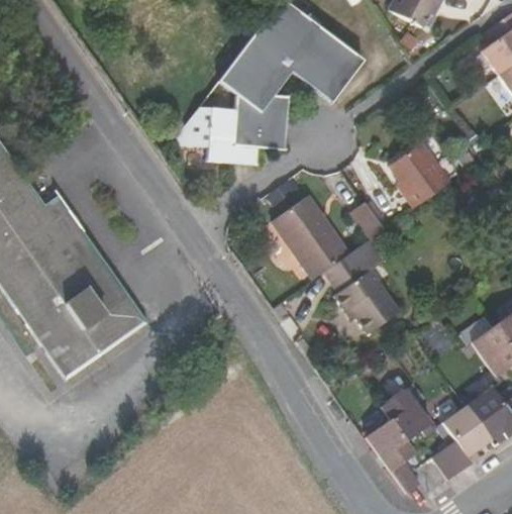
[(180,131),(188,142),(208,144),(206,158),(260,164),(262,145),(263,132),(287,134),(289,125),(290,120),(293,95),(280,92),(287,82),(296,71),(335,101),(367,60),(285,0),(279,0),(253,33),(218,81),(235,93),(232,110),(199,106),(180,131)]
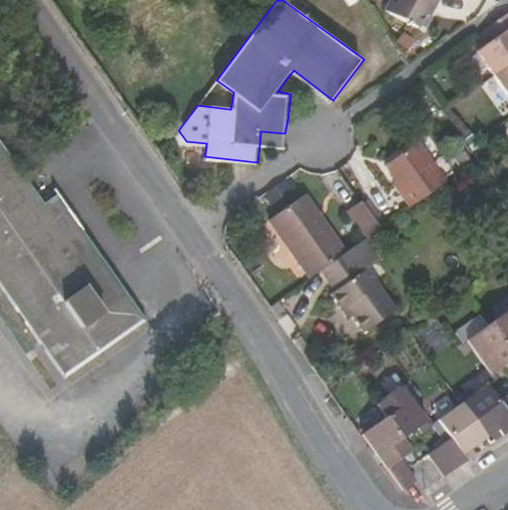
[(391,0),(386,10),(419,28),(432,3),(437,5),(439,0),(391,0)]
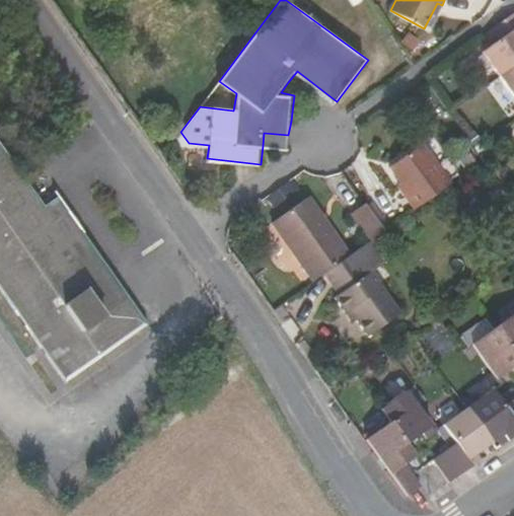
[(502,38),(485,51),(504,76),(513,69),(513,13),(494,27),(502,38)]
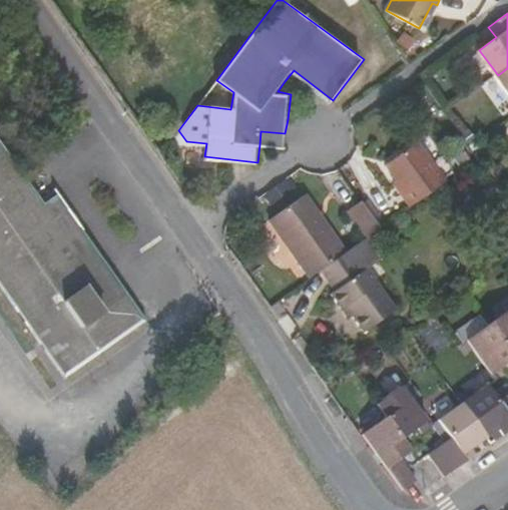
[(507,68),(498,75),(507,88),(507,68)]
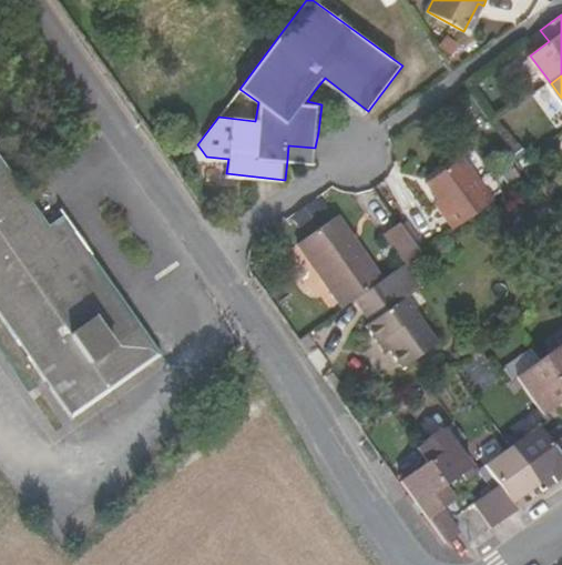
[(197,144),(190,155),(206,157),(197,144)]
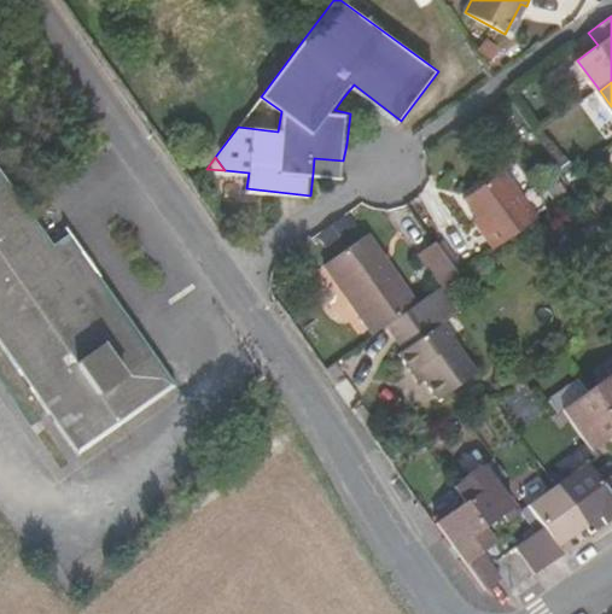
[(314,158),(313,174),(343,176),(343,161),(314,158)]
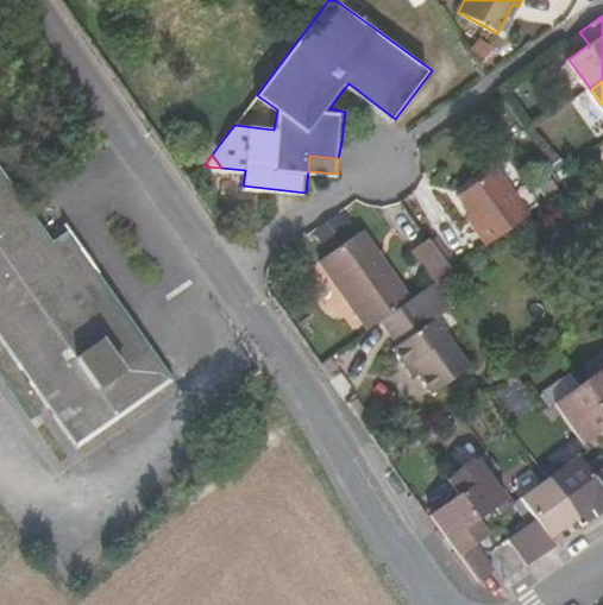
[(177,377),(75,232),(60,243),(0,158),(0,332),(80,446),(177,377)]
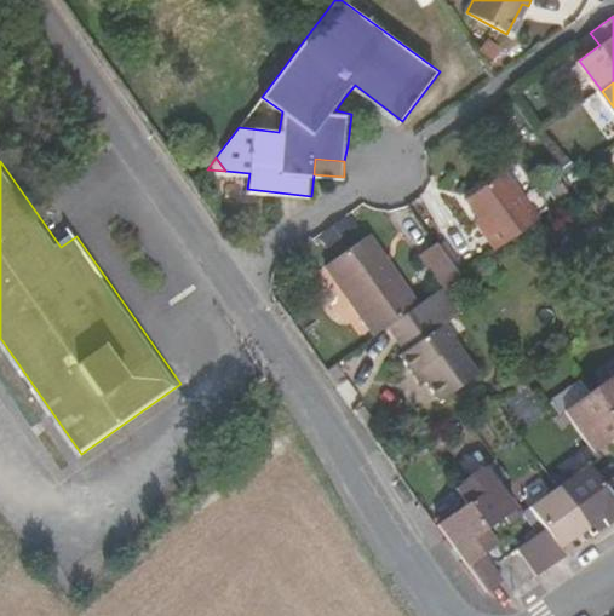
[(489,230),(486,234),(497,249),(540,218),(506,171),(466,199),(489,230)]
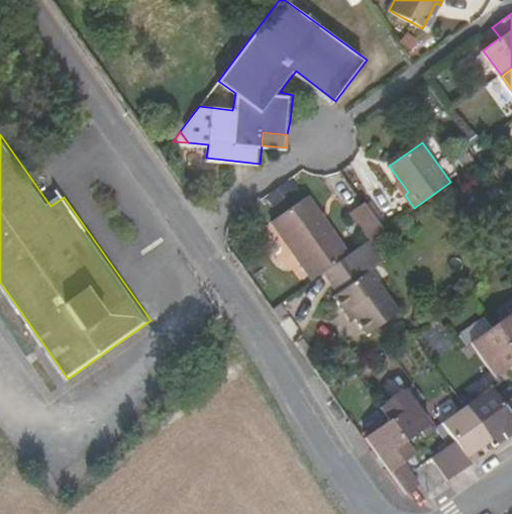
[(306,197),(271,222),(311,280),(322,273),(346,254),(306,197)]
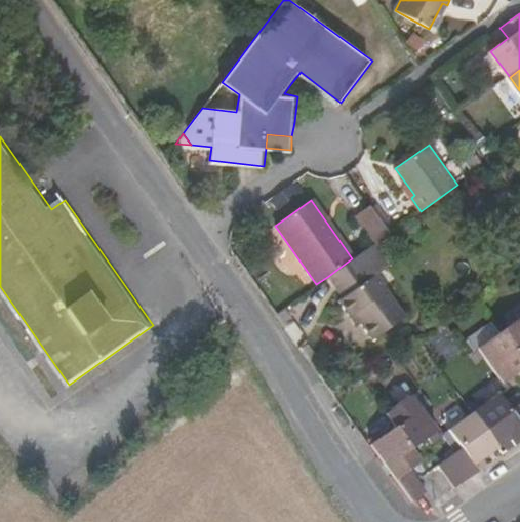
[(381,217),(365,228),(375,243),(391,232),(381,217)]
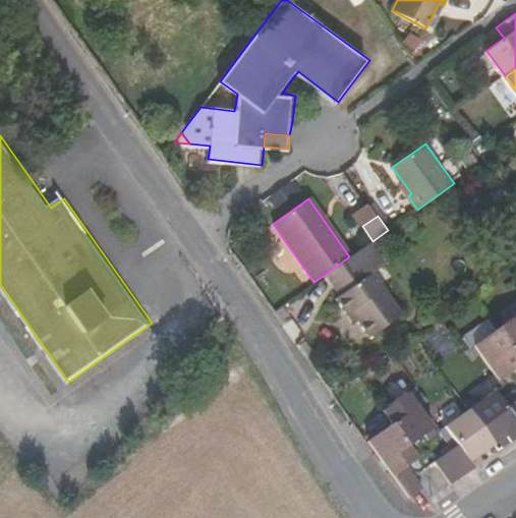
[(349,256),(325,275),(340,295),(335,299),(346,314),(351,311),(358,322),(368,335),(400,313),(371,273),(383,264),(368,243),(349,256)]
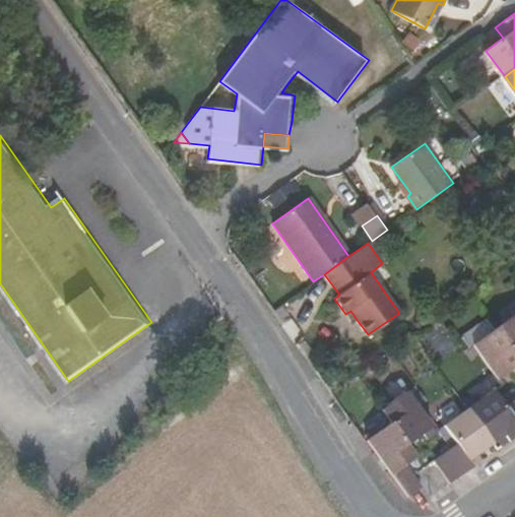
[(350,311),(345,314),(352,325),(358,321),(350,311)]
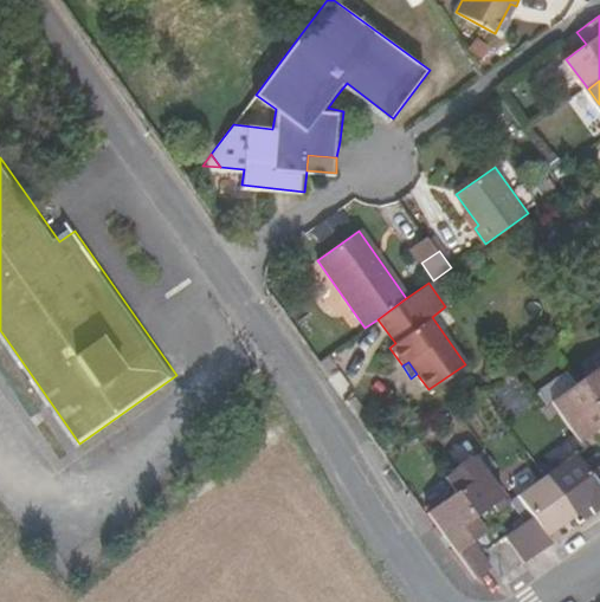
[(599,368),(584,379),(599,401),(599,368)]
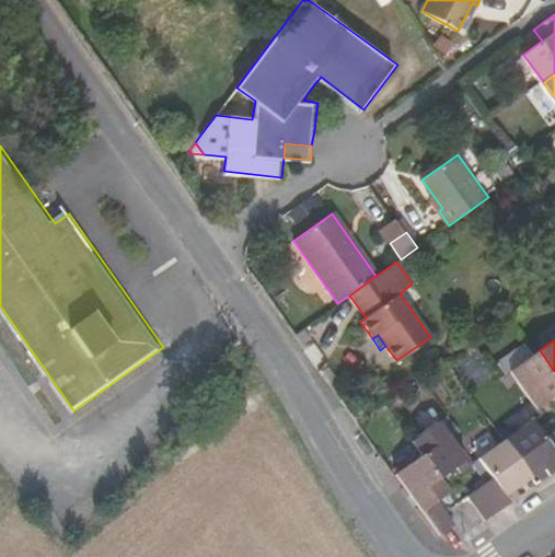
[(554,371),(540,350),(512,370),(540,407),(554,397),(554,371)]
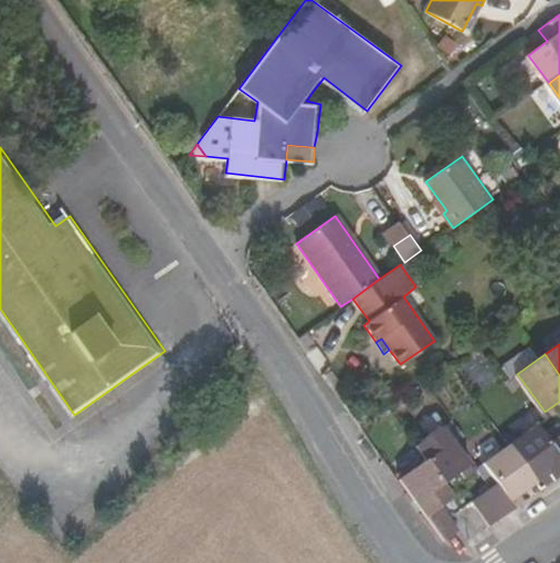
[(559,437),(553,441),(540,425),(527,434),(522,428),(509,438),(513,442),(541,482),(550,476),(556,482),(559,479),(559,437)]
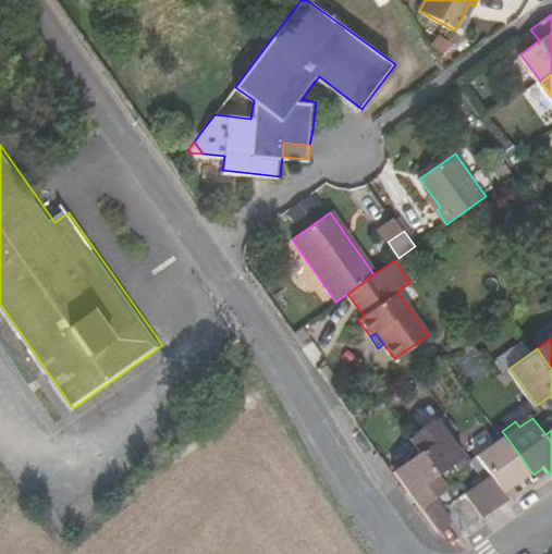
[(454,463),(460,469),(469,462),(439,419),(413,438),(422,451),(439,475),(454,463)]
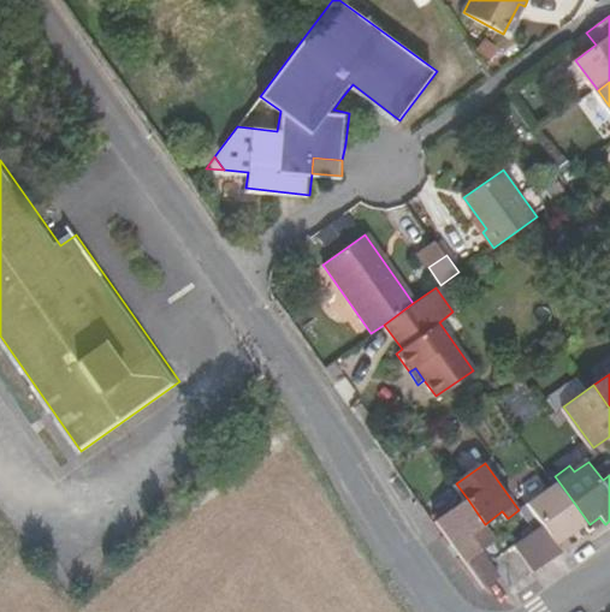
[(590,524),(558,481),(528,504),(544,526),(531,535),(551,563),(575,546),(570,539),(590,524)]
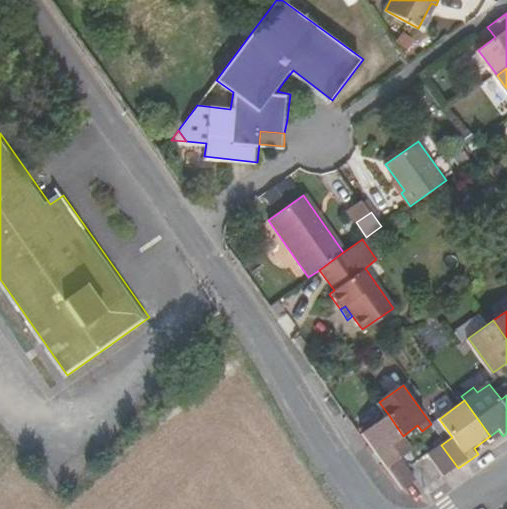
[(403,436),(388,414),(363,433),(403,489),(417,479),(409,468),(401,457),(413,449),(403,436)]
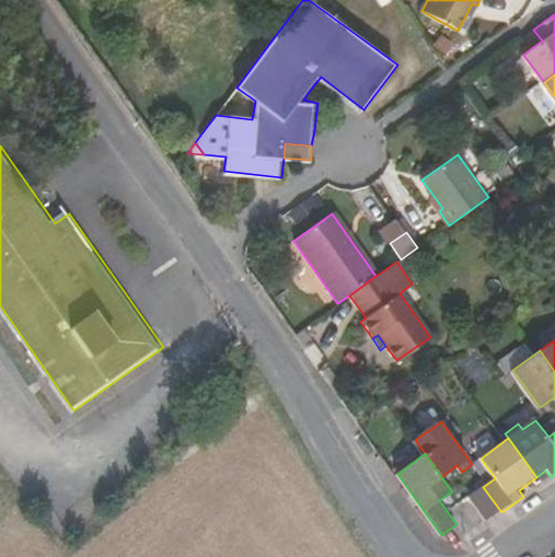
[(501,512),(483,487),(470,497),(488,522),(501,512)]
